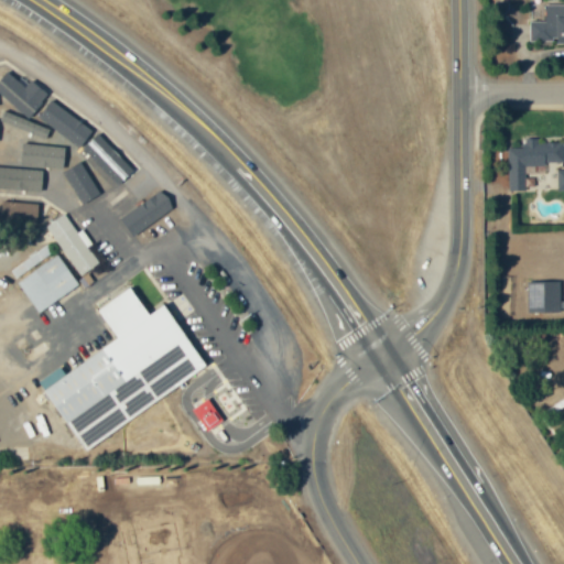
[(563,4),(545,4),(545,21),(530,21),(529,41),(563,41),(563,4)]
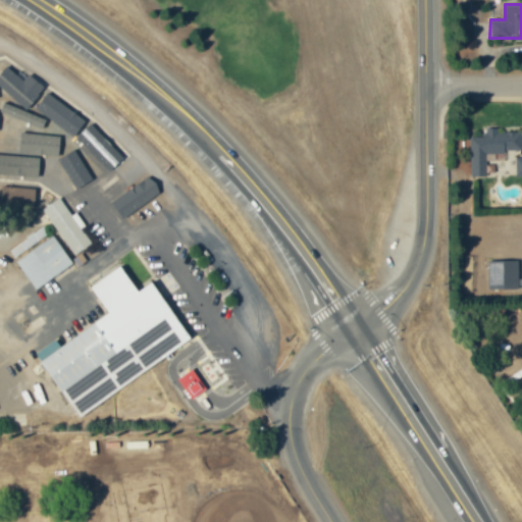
[(123,158),(91,123),(75,137),(108,172),(123,158)]
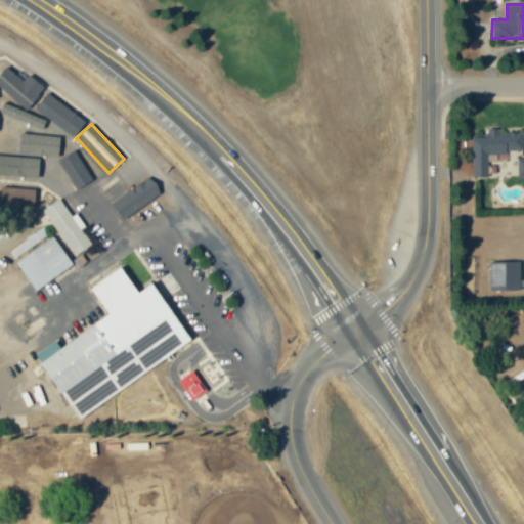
[(0,150),(12,154),(15,131),(0,128),(0,147),(0,148),(0,150)]
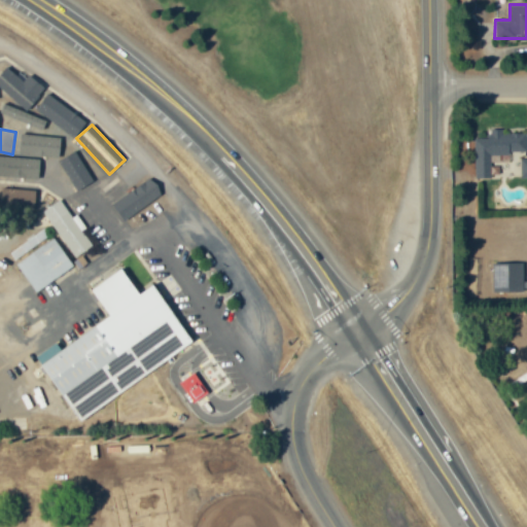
[(475,178),(491,178),(490,153),(526,153),(526,129),(487,129),(487,137),(475,137),(475,178)]
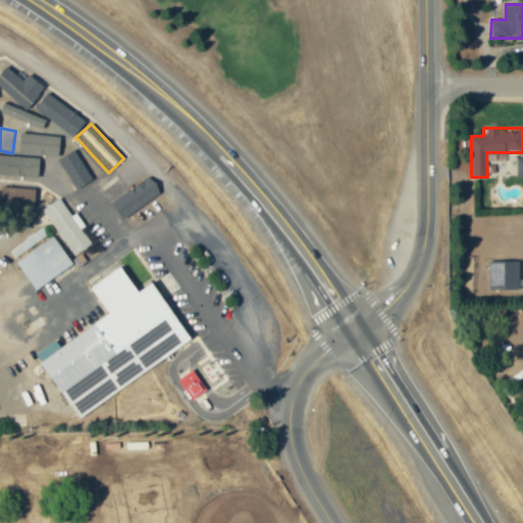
[(56,156),(59,137),(26,132),(22,151),(56,156)]
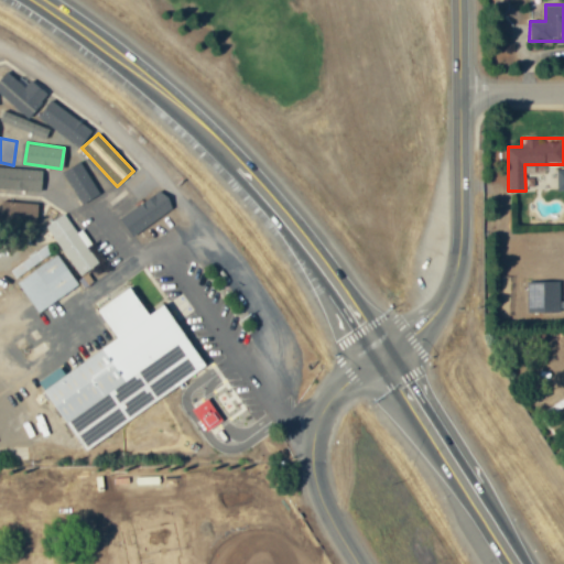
[(63,171),(82,204),(99,194),(80,161),(63,171)]
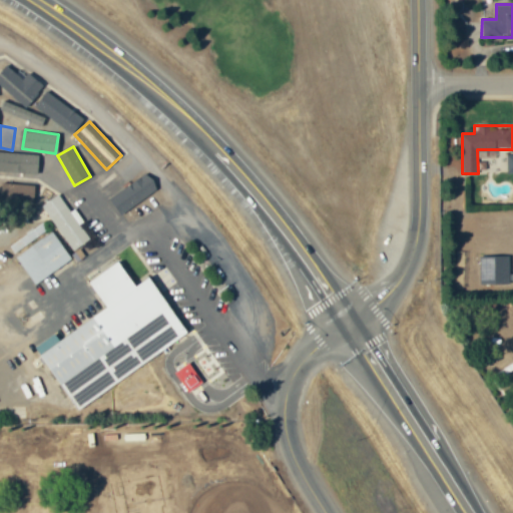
[(109,199),(121,214),(157,187),(146,171),(109,199)]
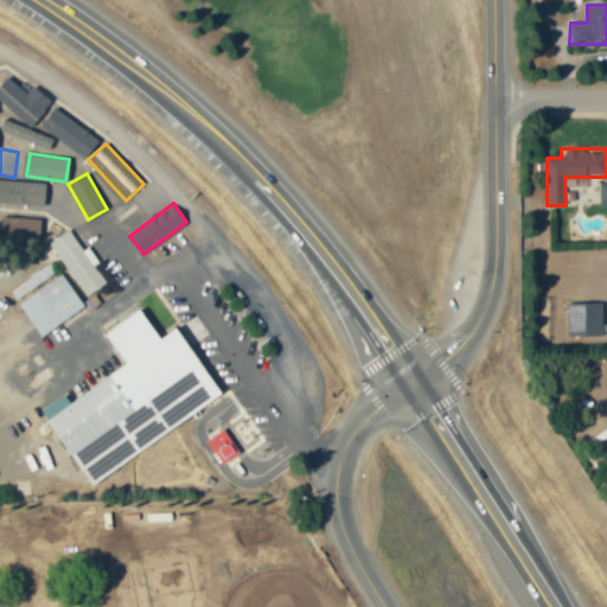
[(4,237),(42,237),(42,218),(4,217),(4,237)]
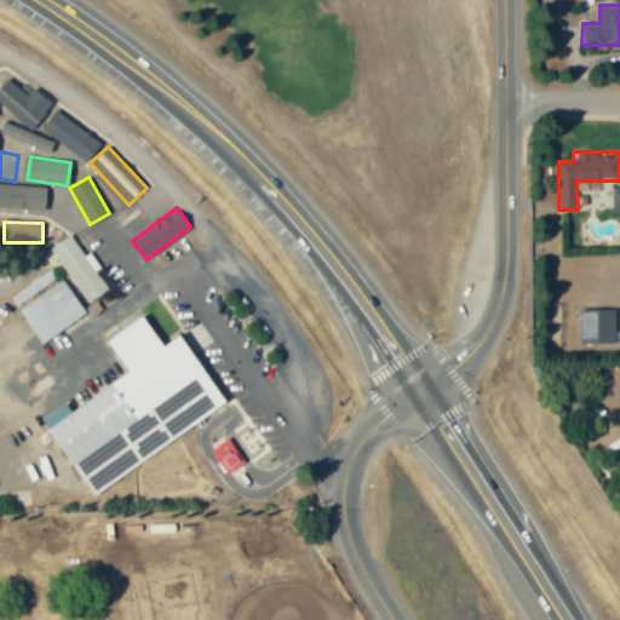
[(110,287),(73,233),(50,247),(89,303),(110,287)]
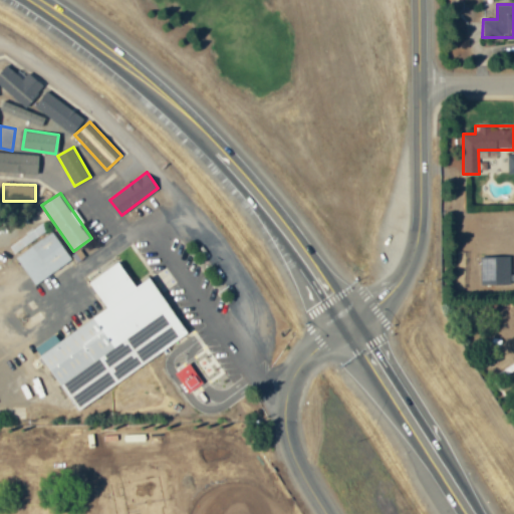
[(9,245),(15,254),(48,232),(43,223),(9,245)]
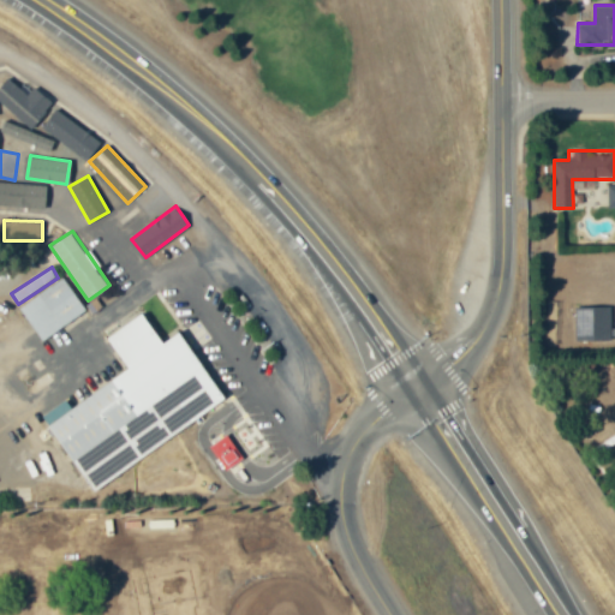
[(43,341),(85,309),(61,276),(19,308),(43,341)]
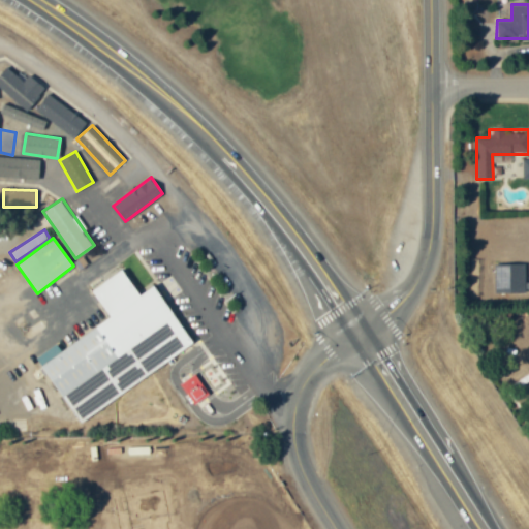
[(525,263),(495,263),(495,293),(525,292),(525,263)]
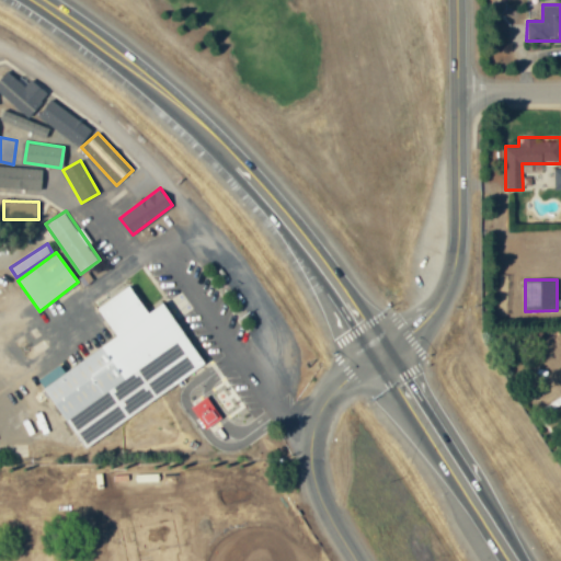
[(206,367),(164,301),(148,312),(130,286),(95,308),(115,339),(64,371),(59,365),(38,379),(81,446),(206,367)]
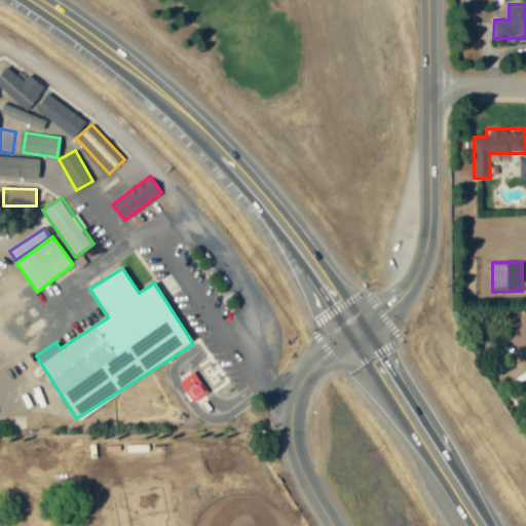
[(60,347),(74,339),(69,331),(54,338),(60,347)]
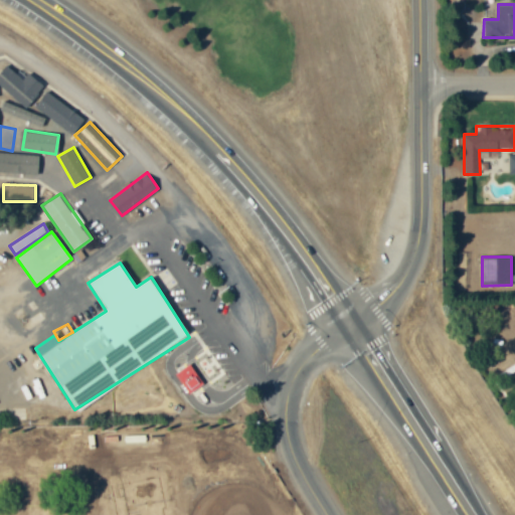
[(192,363),(176,371),(188,393),(204,384),(192,363)]
